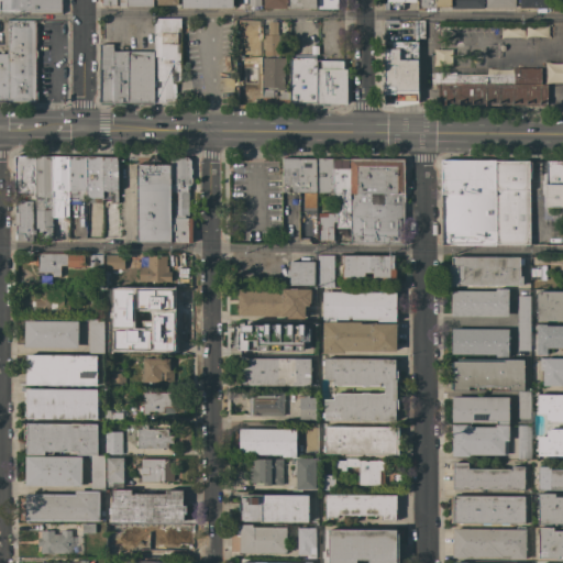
[(61,0),(62,13),(29,13),(29,12),(1,12),(0,0),(61,0)]
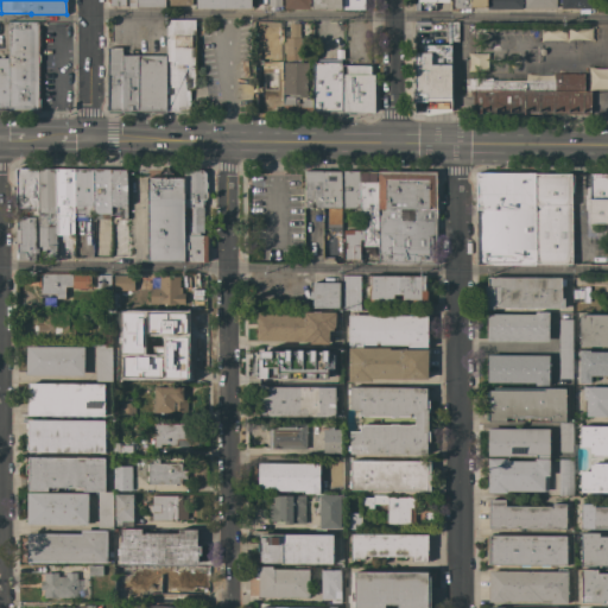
[(279,10),(278,0),(265,0),(266,10),(279,10)]
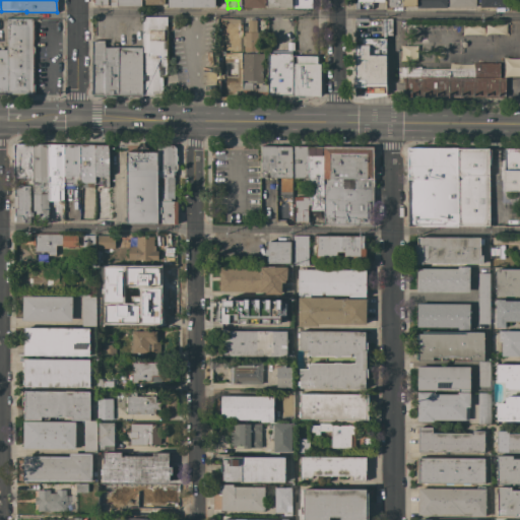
[(264,0),(264,7),(247,7),(247,9),(241,9),(241,0),(264,0)]
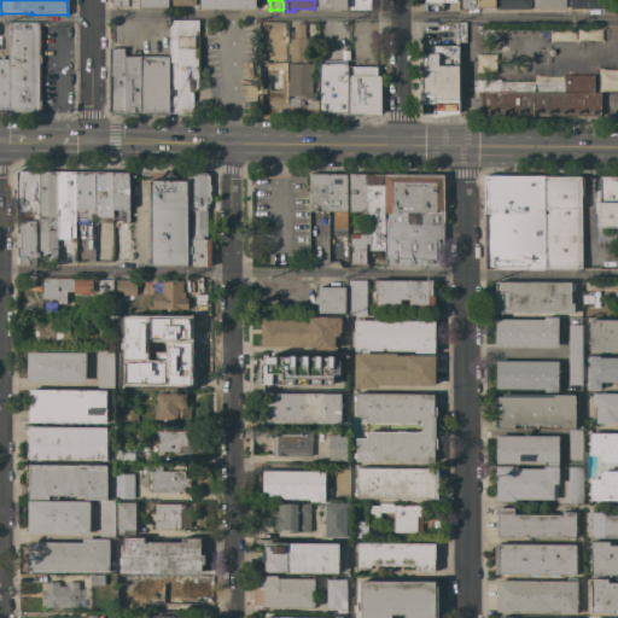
[(345,0),(347,9),(318,10),(318,0),(345,0)]
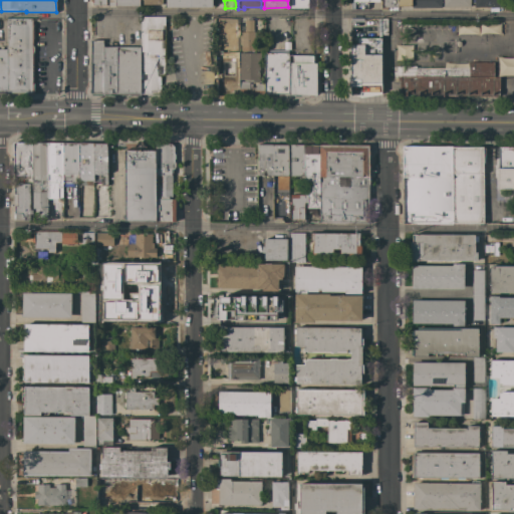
[(307,0),(307,9),(289,8),(289,0),(307,0)]
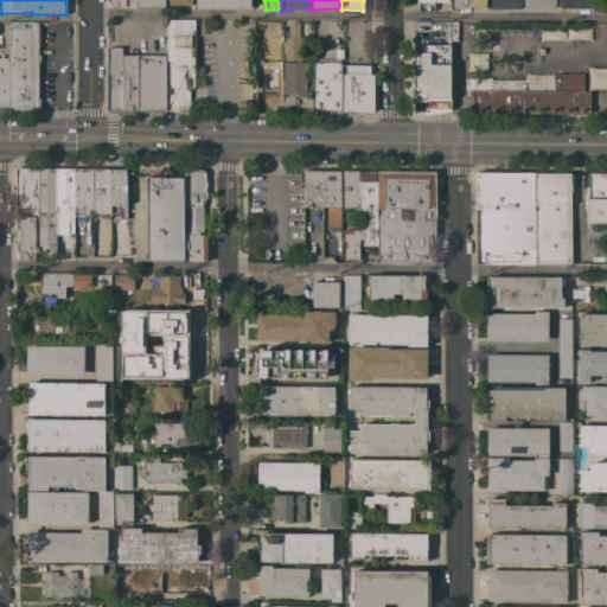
[(486,10),(486,7),(470,7),(470,8),(452,8),(452,0),(521,0),(521,10),(486,10)]
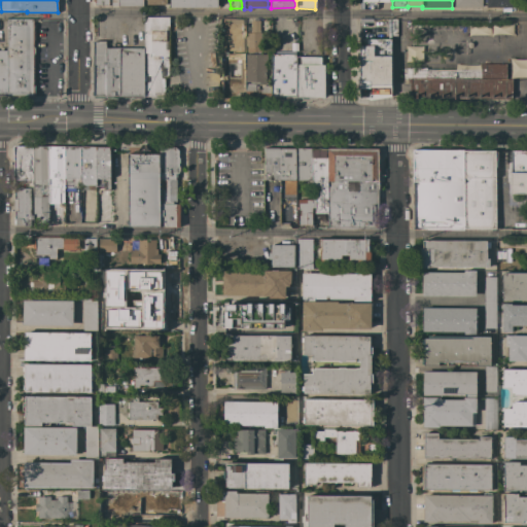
[(480,0),(452,0),(452,8),(480,8),(480,0)]
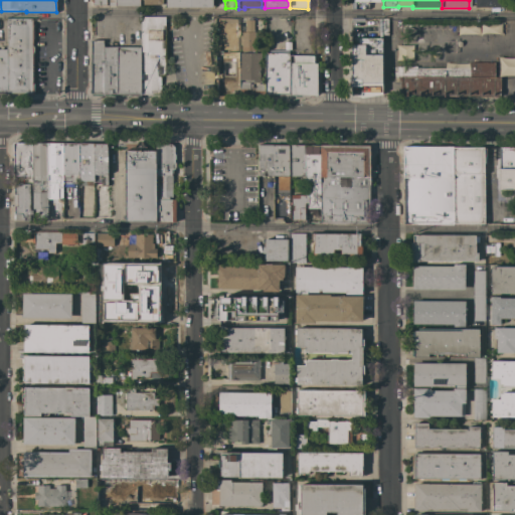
[(473,0),(474,8),(498,7),(497,0),(473,0)]
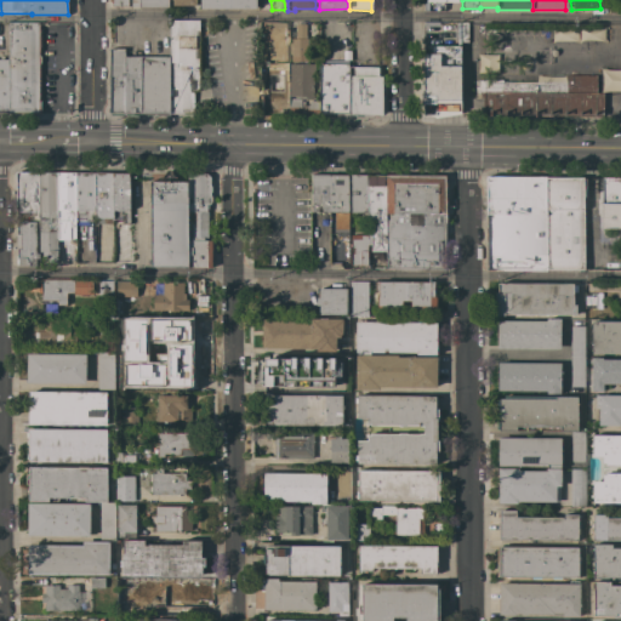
[(169,20),(199,20),(199,91),(194,91),(194,114),(169,114),(169,56),(169,20)]
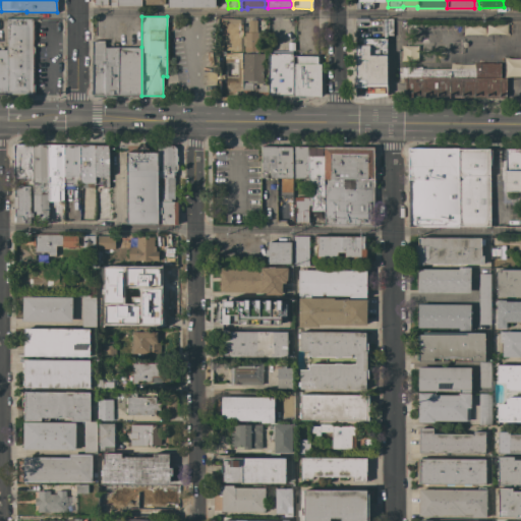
[(6,18),(33,18),(33,95),(7,95),(6,50),(6,18)]
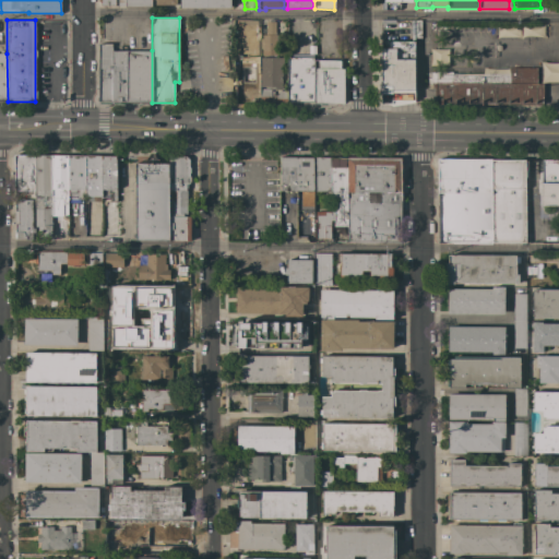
[(381,20),(395,20),(395,31),(381,31),(381,20)]
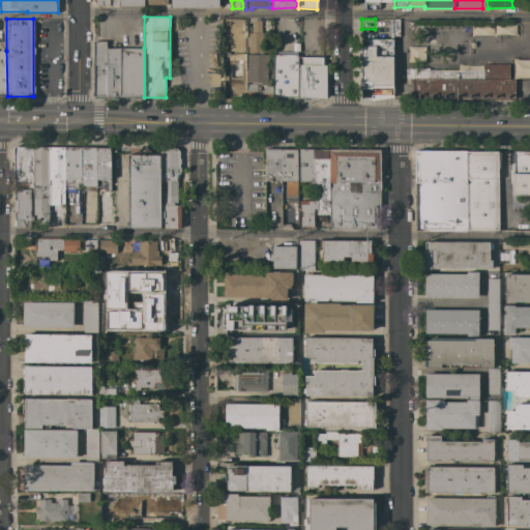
[(262,20),(262,22),(267,22),(267,29),(262,29),(262,38),(264,38),(264,43),(262,43),(262,49),(262,53),(247,53),(247,49),(248,49),(248,46),(246,46),(246,42),(248,42),(248,40),(246,40),(246,36),(248,36),(248,33),(253,33),(253,20),(262,20)]
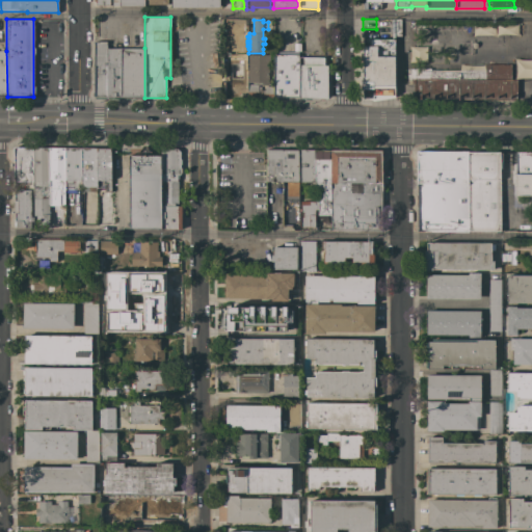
[(472,35),(516,35),(516,26),(472,25),(472,35)]
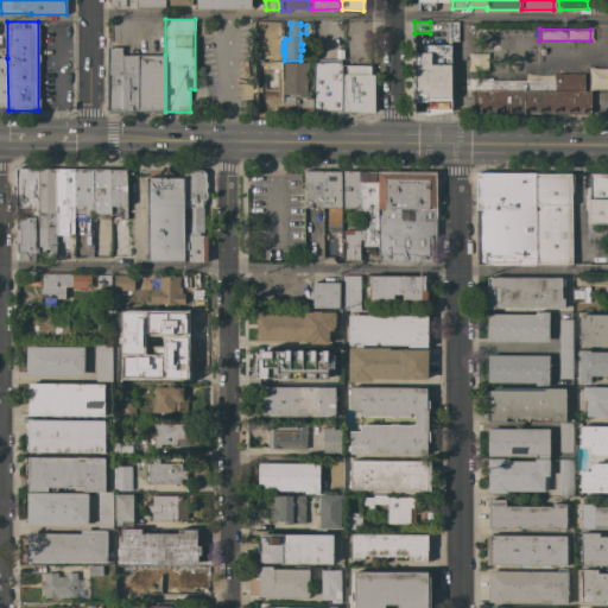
[(426,115),(425,115),(420,113),(415,113),(415,44),(451,44),(451,112),(426,115)]
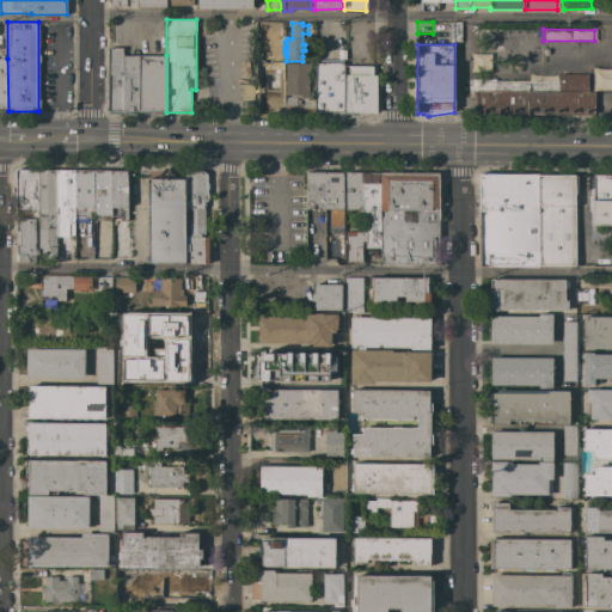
[(122,114),(108,114),(108,48),(123,48),(123,55),(122,114)]
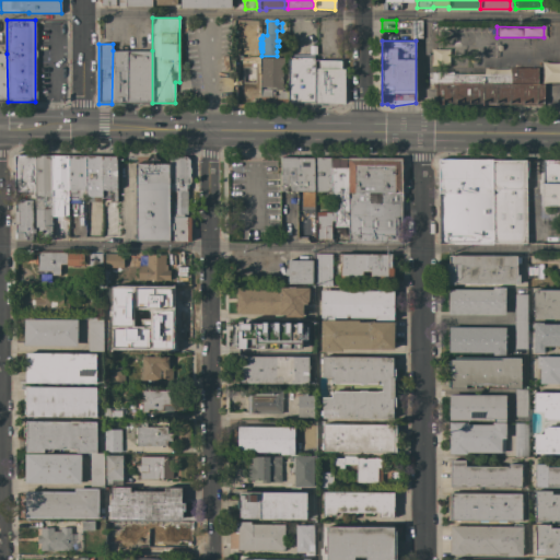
[(447,65),(446,49),(430,50),(430,66),(447,65)]
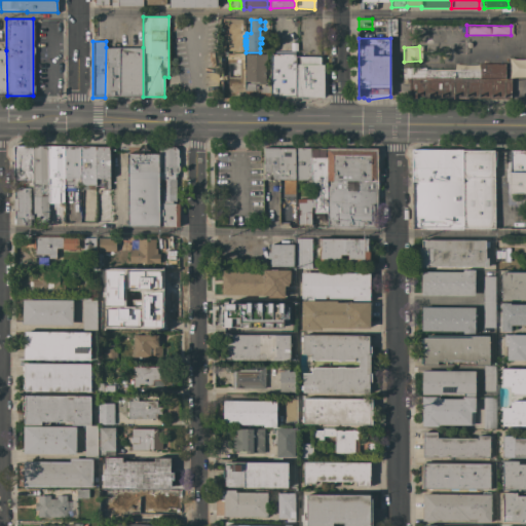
[(106,47),(120,47),(120,98),(105,98),(106,47)]
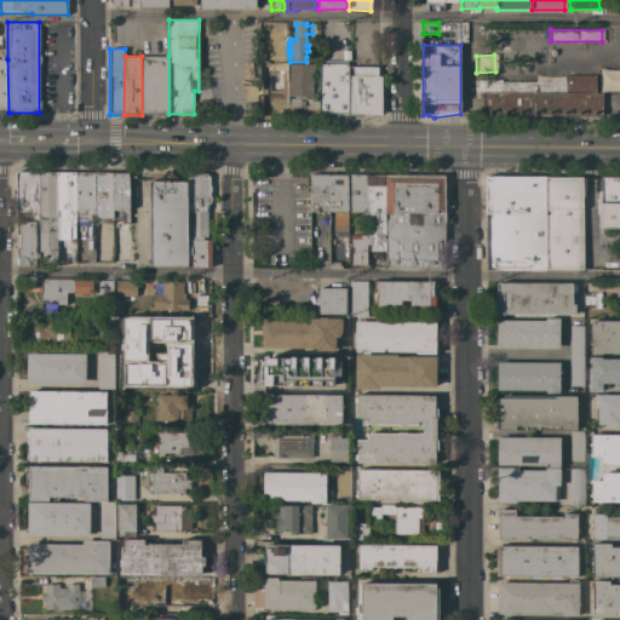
[(142,56),(168,56),(168,114),(168,115),(142,115),(142,56)]
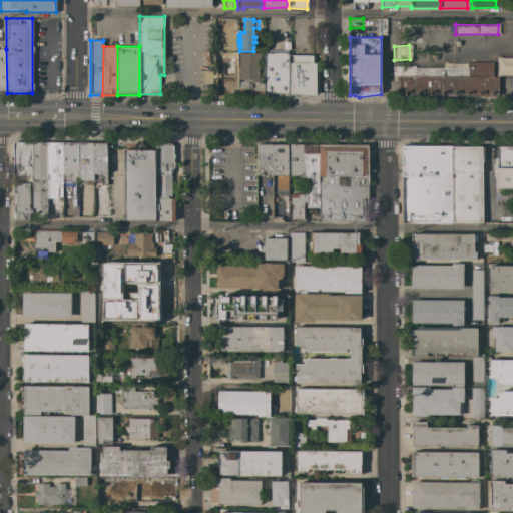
[(238,95),(216,95),(216,66),(214,66),(214,50),(237,50),(237,52),(238,94),(238,95)]
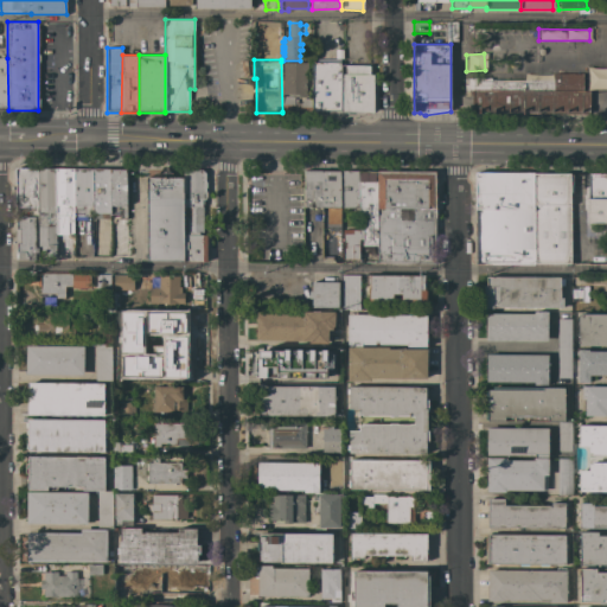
[(312,63),(315,63),(315,59),(340,59),(340,65),(340,113),(328,113),(328,112),(312,112),(312,100),(312,63)]
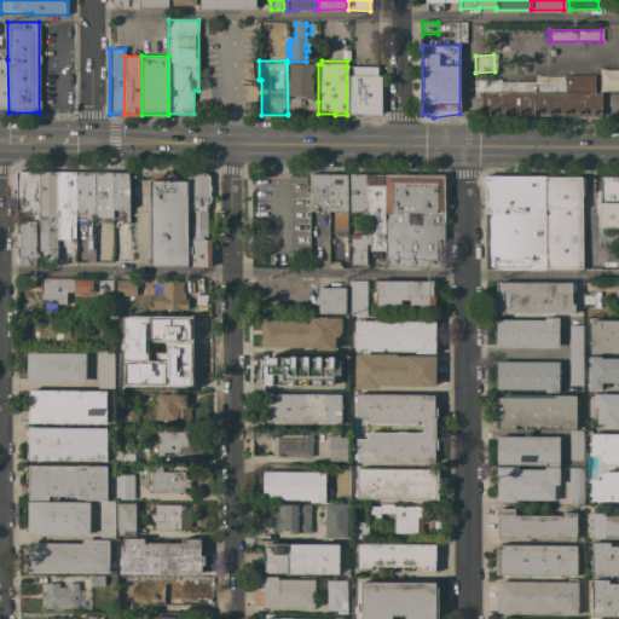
[(318,115),(305,115),(305,114),(288,114),(287,63),(312,63),(312,99),(300,99),(300,100),(304,100),(304,106),(305,106),(305,104),(307,104),(307,102),(318,102),(318,114),(318,115)]
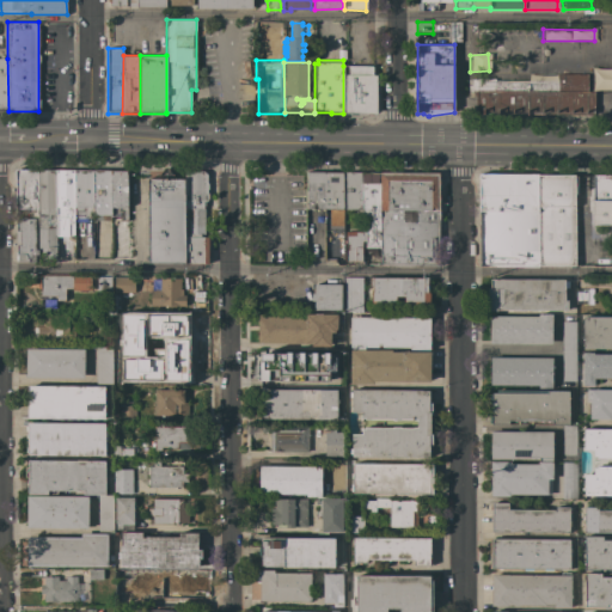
[(373,66),(373,75),(377,75),(377,114),(373,114),(373,115),(367,115),(367,114),(347,114),(347,115),(343,115),(343,114),(343,66),(373,66)]
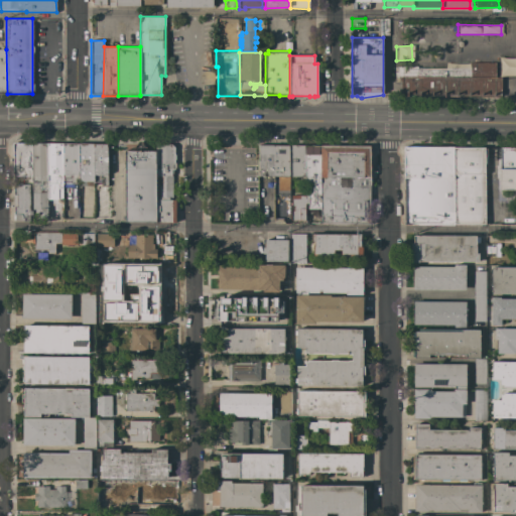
[(515,56),(498,57),(498,77),(515,76),(515,56)]
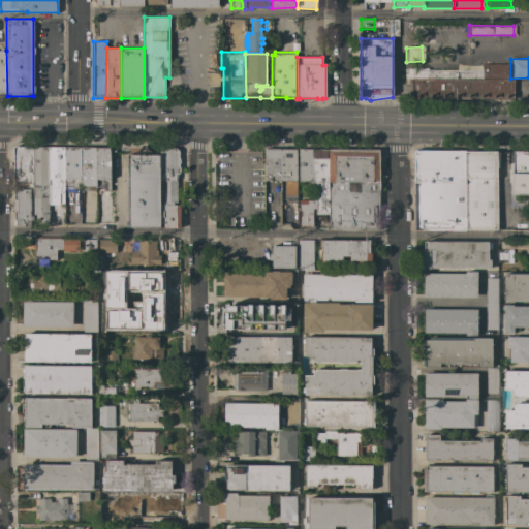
[(506,64),(456,65),(456,69),(409,69),(409,99),(512,99),(512,79),(506,79),(506,64)]
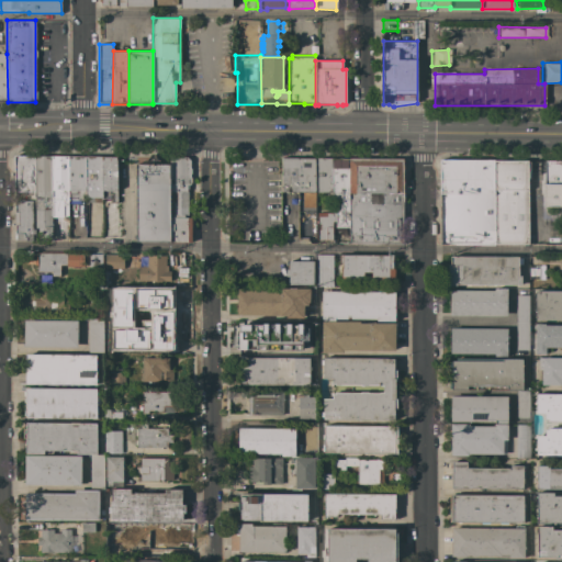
[(35,192),(14,192),(13,156),(34,156),(35,192)]
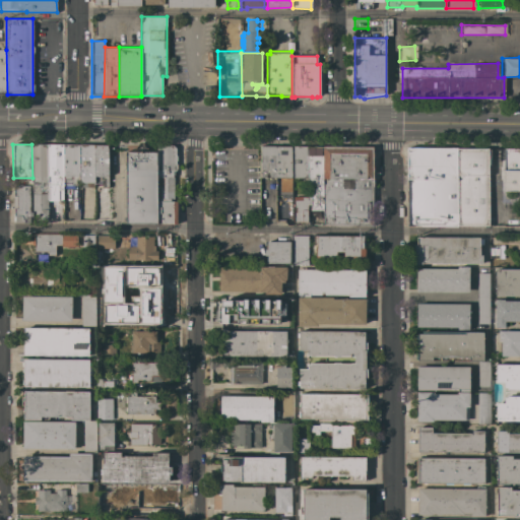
[(48,201),(48,219),(35,219),(35,211),(33,211),(33,178),(31,144),(48,144),(48,201)]
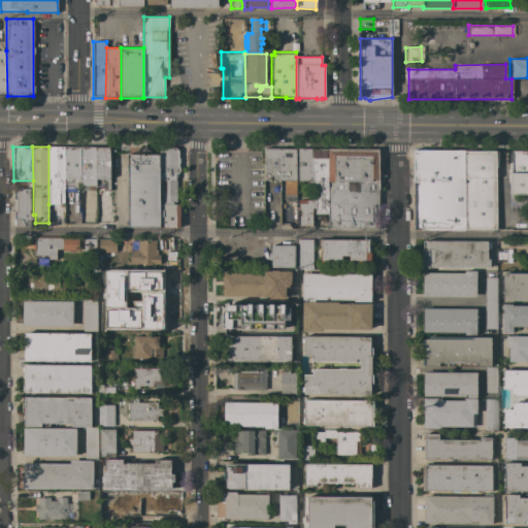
[(64,146),(64,188),(64,203),(59,203),(59,204),(48,204),(48,146),(64,146)]
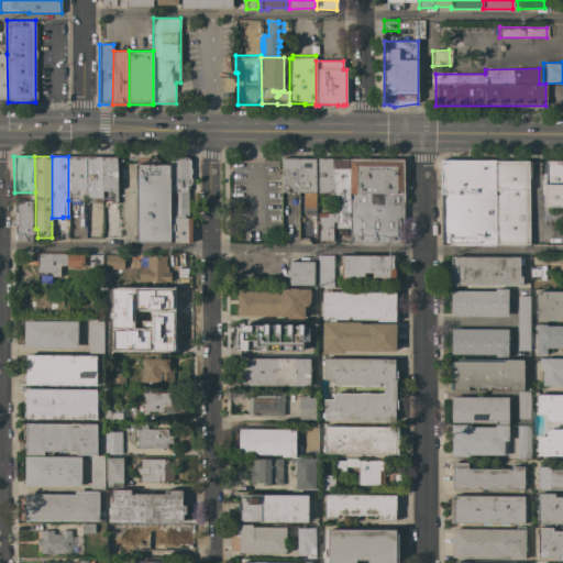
[(86,156),(87,198),(85,198),(85,200),(68,200),(68,156),(86,156)]
